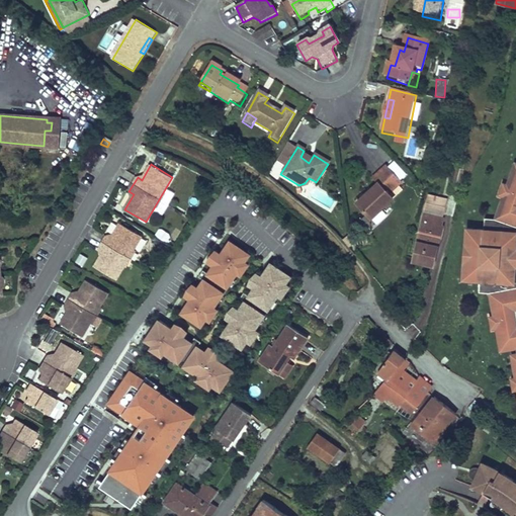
[(356,204),(370,220),(392,199),(389,195),(401,184),(385,168),(373,179),(377,185),(356,204)]
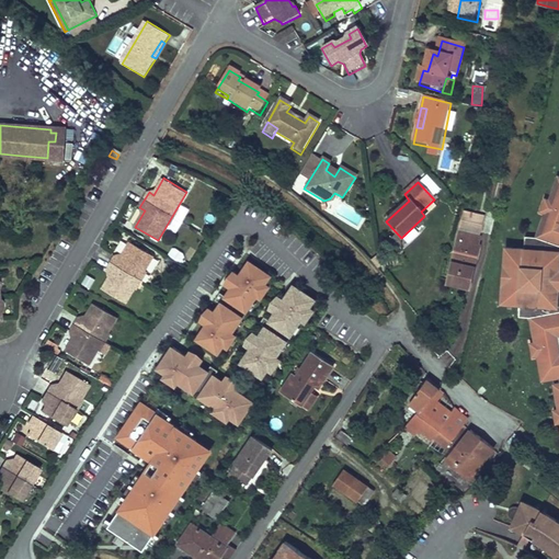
[(489,212),(498,214),(504,186),(497,184),(489,212)]
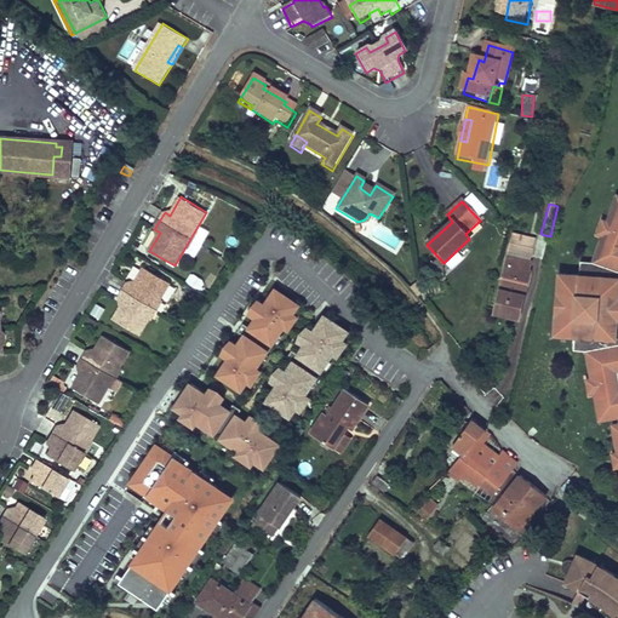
[(365,219),(358,222),(359,230),(367,228),(375,216),(370,213),(365,219)]
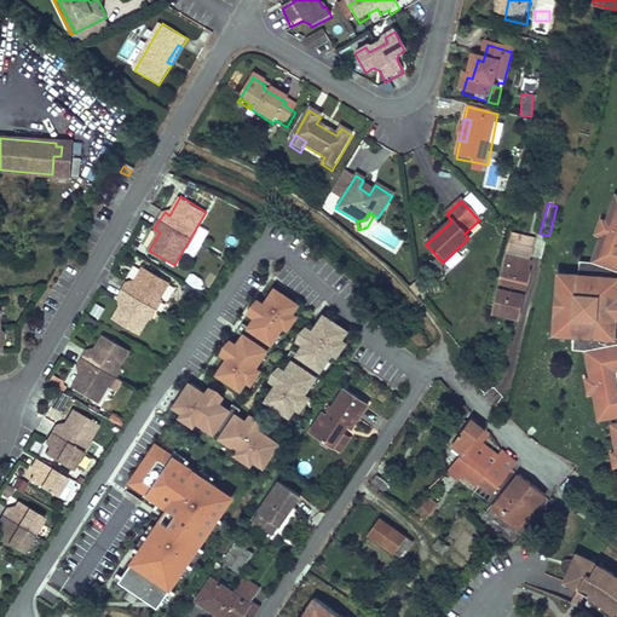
[(616,213),(597,269),(578,269),(576,280),(559,278),(555,341),(572,342),(574,352),(586,352),(598,425),(616,421),(616,428),(612,430),(616,463),(616,213)]
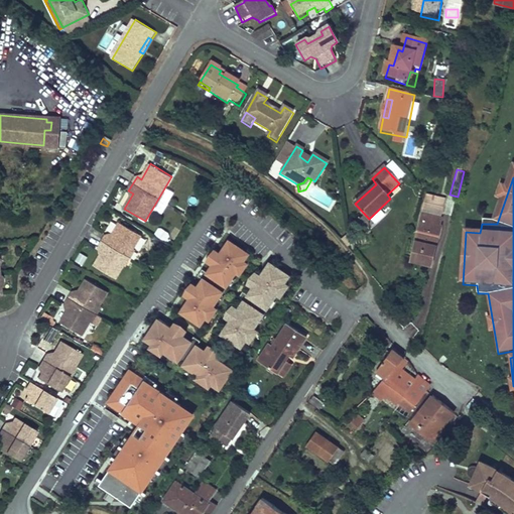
[(429,198),(425,212),(442,216),(446,202),(429,198)]
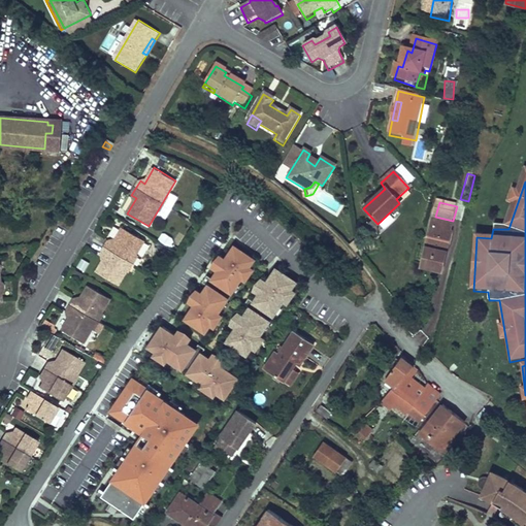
[(433,221),(422,270),(444,275),(454,233),(452,233),(453,226),(433,221)]
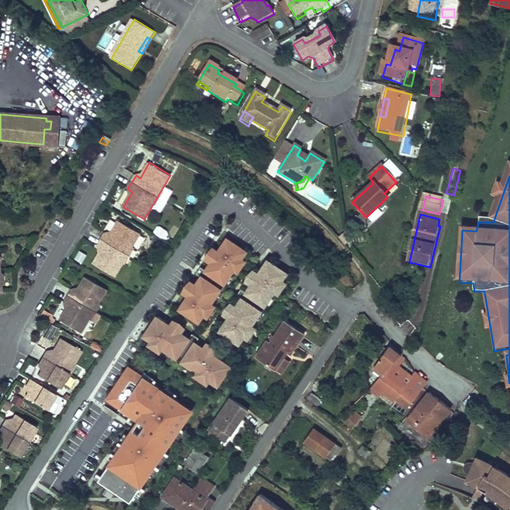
[(100,249),(92,263),(116,277),(141,234),(117,220),(109,234),(105,232),(97,247),(100,249)]
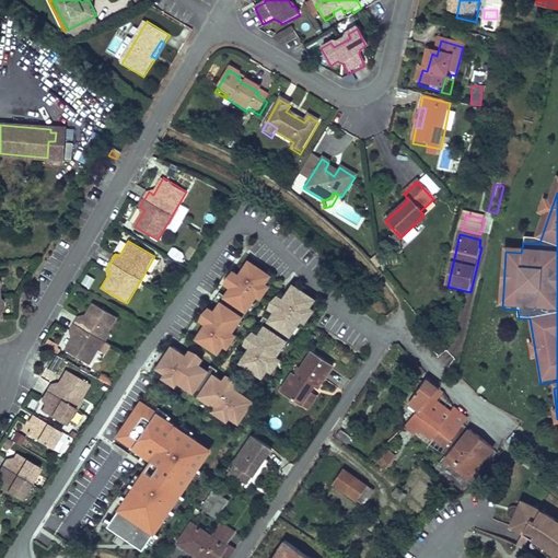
[(171,248),(165,256),(178,265),(184,257),(171,248)]
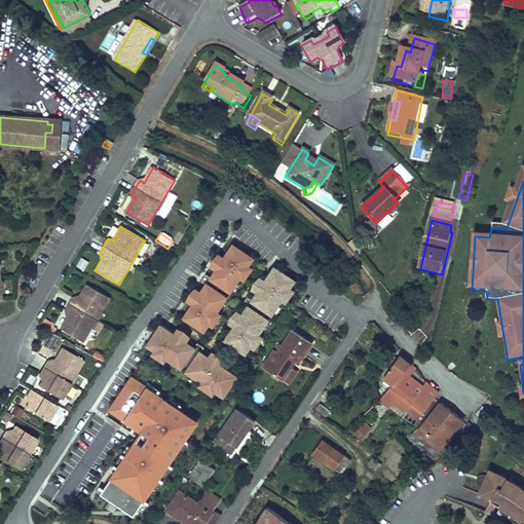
[(229,293),(234,286),(236,287),(240,281),(240,279),(239,278),(247,268),(252,261),(231,248),(223,261),(228,264),(220,275),(217,273),(211,281),(206,277),(200,284),(207,288),(200,296),(204,298),(196,310),(191,307),(183,320),(202,333),(215,315),(216,316),(217,315),(221,309),(219,308),(225,300),(226,301),(231,295),(229,293)]
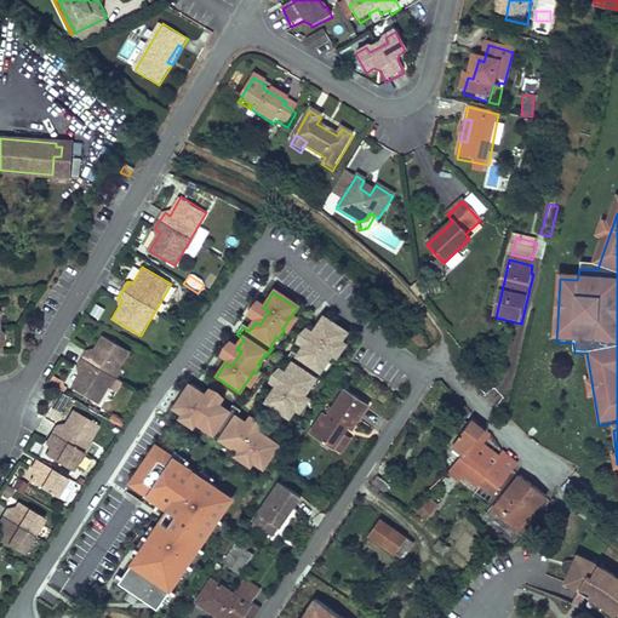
[(259,325),(269,312),(258,304),(249,318),(256,322),(259,325)]
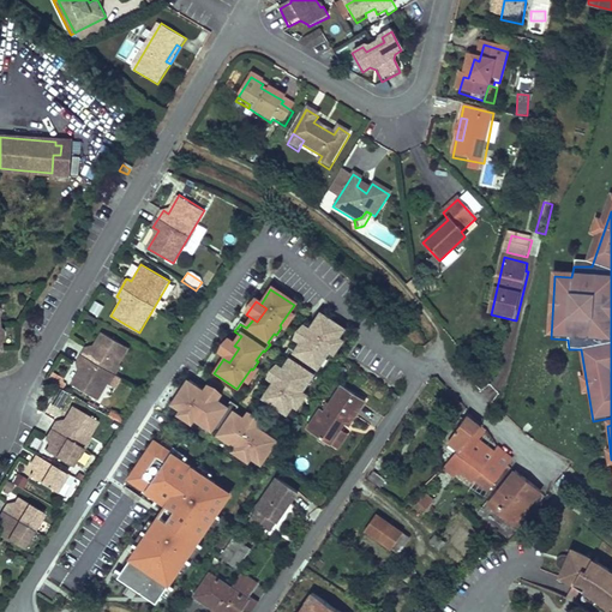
[(91,303),(87,313),(97,318),(102,307),(91,303)]
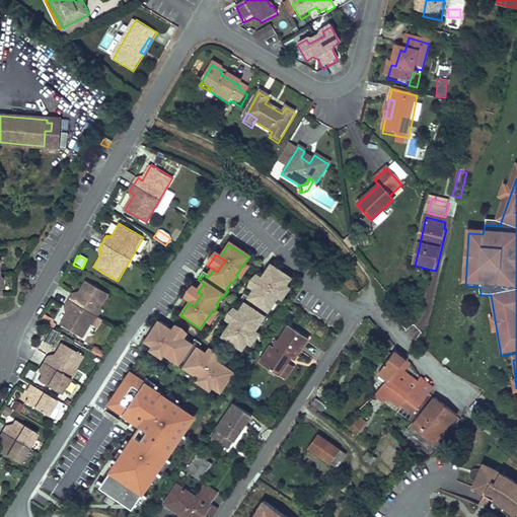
[(240,279),(247,268),(243,265),(236,275),(237,276),(237,277),(240,279)]
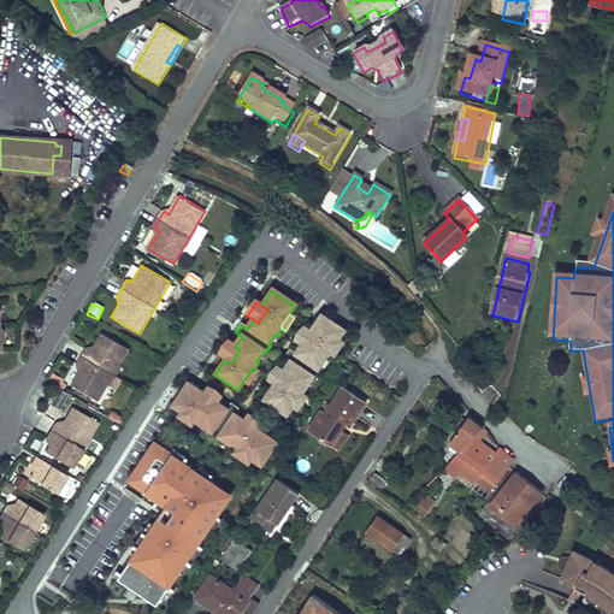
[(318,370),(324,361),(326,362),(331,354),(330,353),(338,340),(343,334),(319,317),(310,331),(316,336),(305,350),(301,348),(295,355),(289,352),(283,359),(290,364),(284,372),(283,373),(288,376),(278,389),(273,385),(263,400),(287,417),(291,408),(300,396),(302,397),(307,389),(306,388),(312,378),(314,379),(319,371),(318,370)]
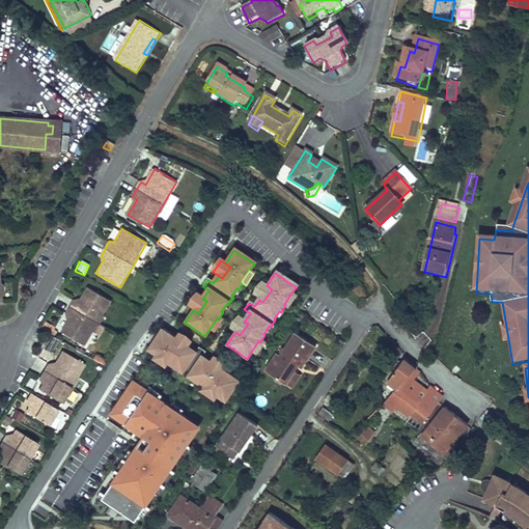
[(70,316),(61,331),(85,345),(111,301),(86,287),(78,302),(74,300),(65,314),(70,316)]
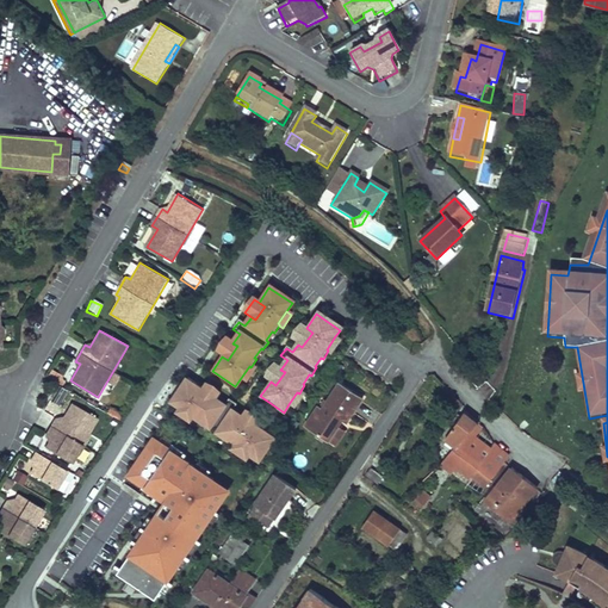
[(332,353),(341,340),(335,336),(327,349),(328,351),(332,353)]
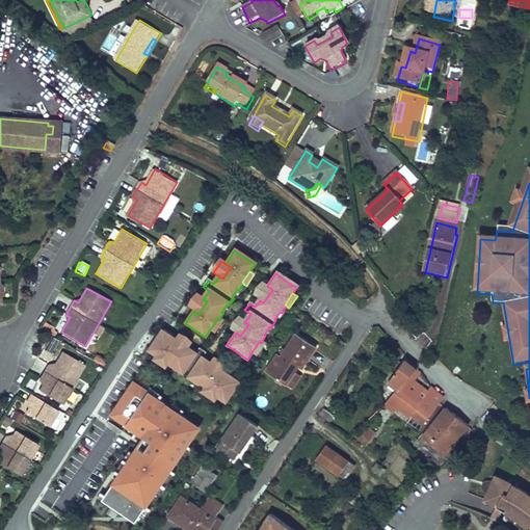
[(199,314),(207,301),(197,295),(189,308),(199,314)]
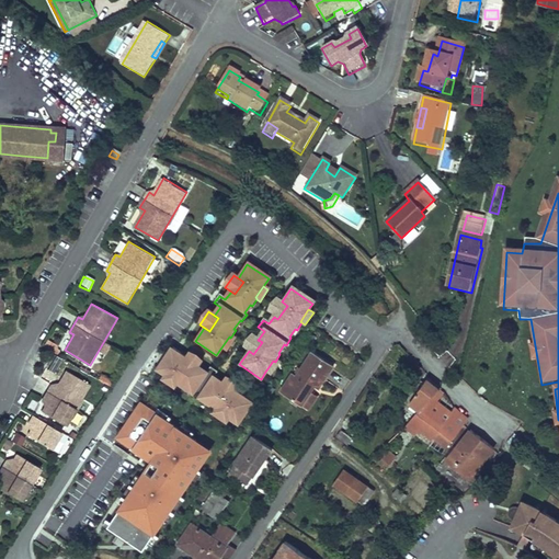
[(253,354),(262,342),(258,340),(259,339),(252,334),(243,349),(248,352),(249,351),(253,354)]
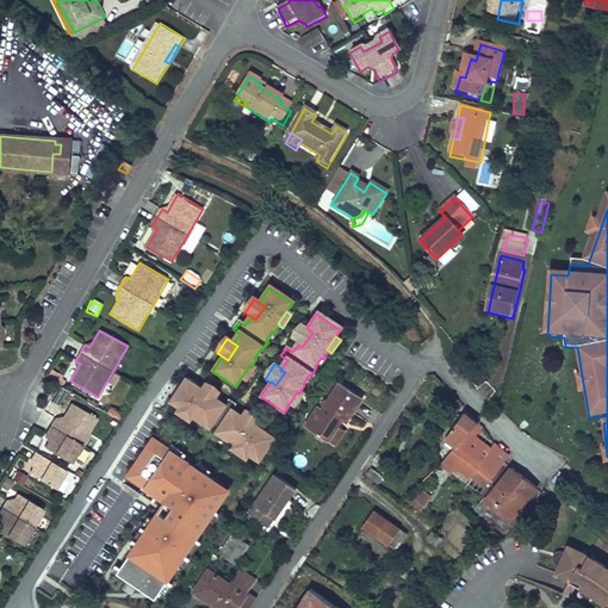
[(246,382),(255,368),(252,366),(250,367),(249,366),(241,378),(246,382)]
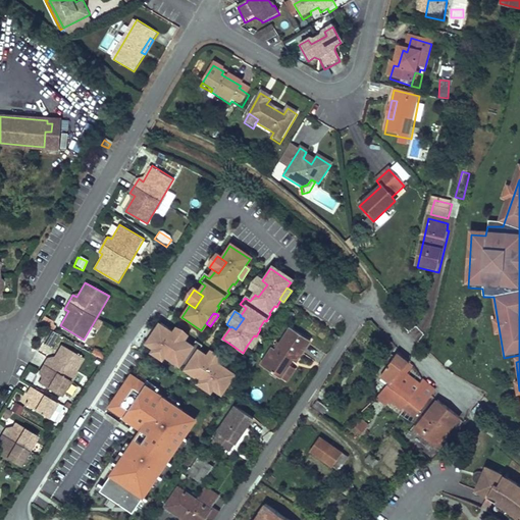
[(209,395),(212,390),(220,396),(234,375),(218,365),(215,369),(204,361),(206,358),(205,358),(198,353),(202,347),(195,343),(192,348),(184,343),(182,347),(169,339),(172,333),(160,325),(147,345),(153,350),(150,354),(161,362),(164,359),(169,363),(170,361),(178,367),(177,368),(185,373),(186,371),(193,377),(193,378),(198,382),(196,385),(209,395)]
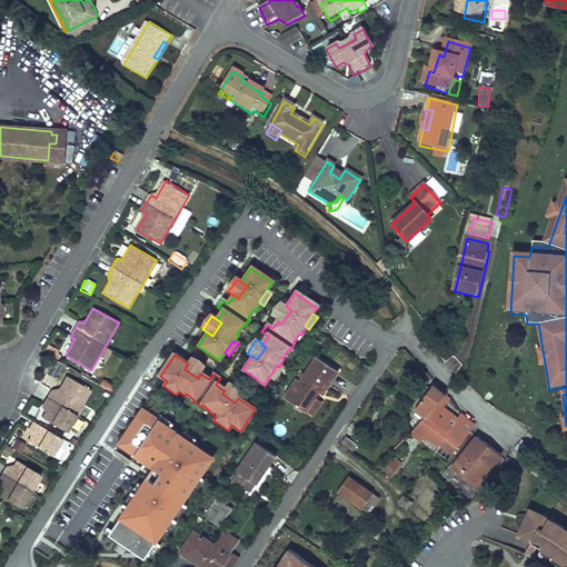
[(295,377),(281,397),(305,411),(314,398),(309,395),(314,387),(324,394),(334,378),(322,371),(327,365),(315,357),(299,380),(295,377)]
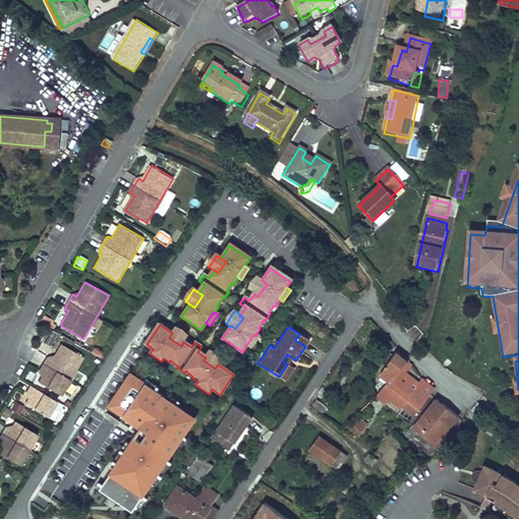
[(183,342),(187,337),(175,329),(172,333),(169,338),(181,346),(183,342)]
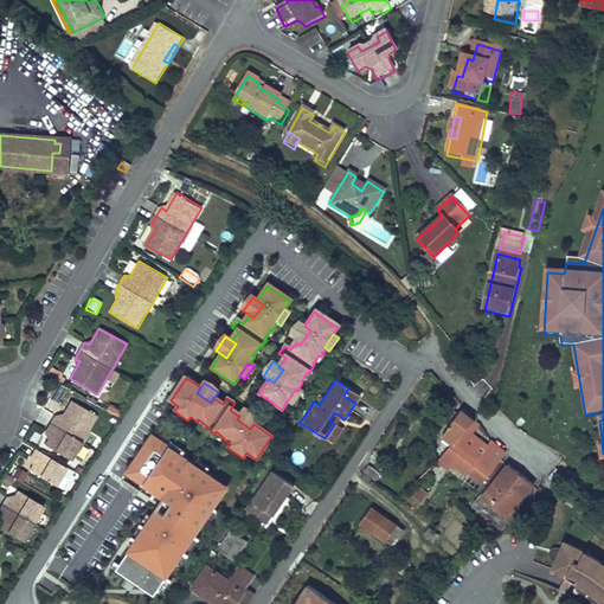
[(57,403),(63,389),(55,386),(50,400),(57,403)]
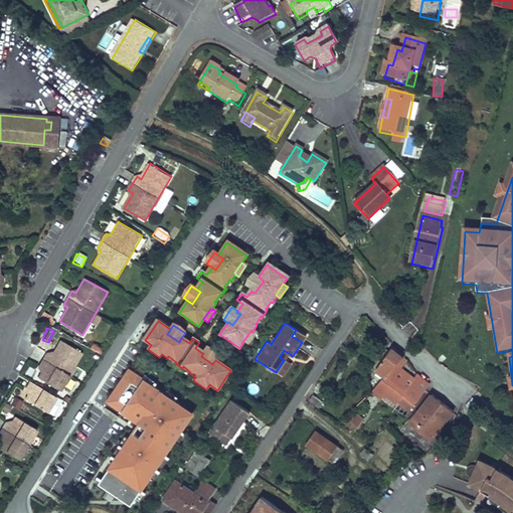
[(306,337),(296,330),(292,336),(302,342),(306,337)]
